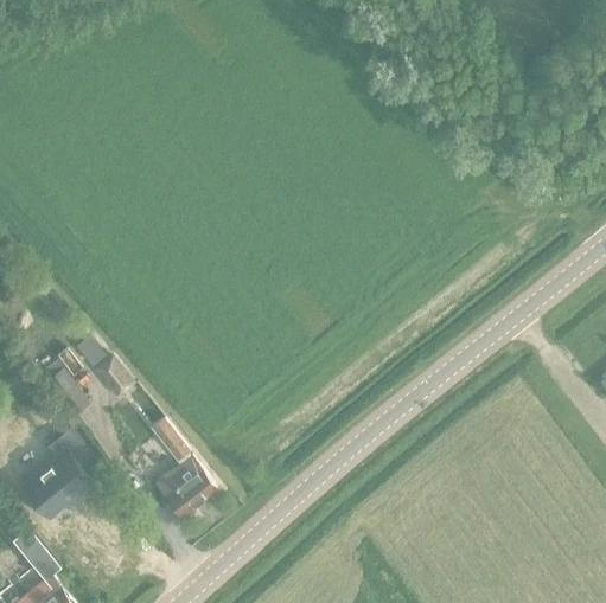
[(91,334),(75,347),(89,366),(107,353),(91,334)]
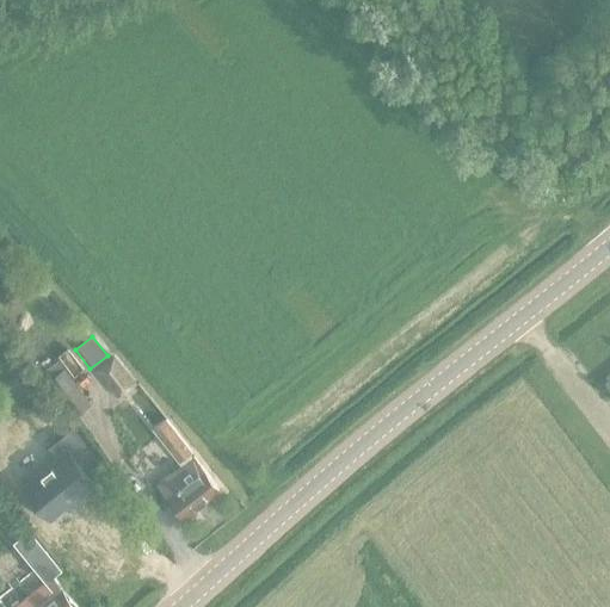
[(93,371),(116,400),(136,385),(112,357),(93,371)]
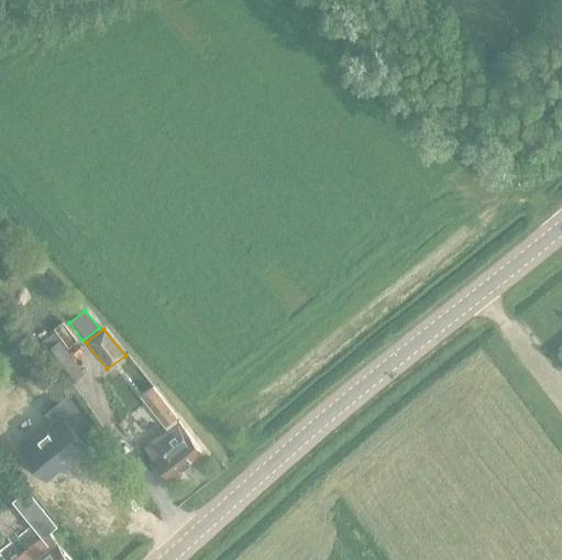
[(83,374),(53,333),(36,346),(66,386),(83,374)]
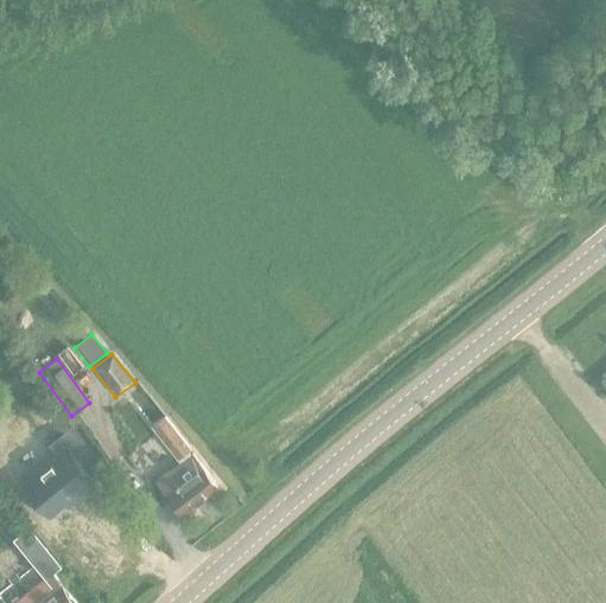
[(157,483),(182,515),(216,488),(191,456),(190,456),(186,451),(187,449),(164,418),(152,429),(176,459),(178,457),(183,463),(157,483)]
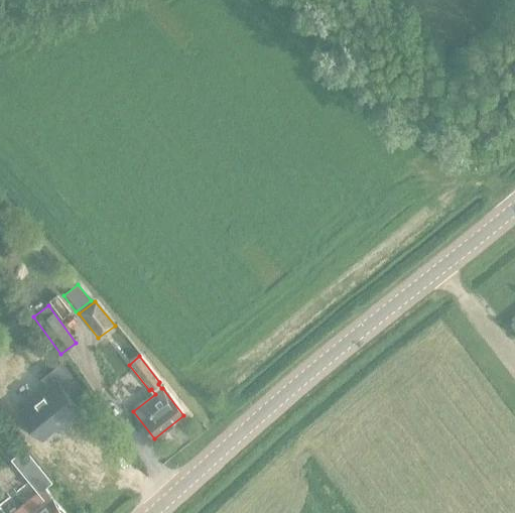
[(46,389),(19,411),(41,439),(79,409),(73,402),(85,393),(59,363),(39,380),(46,389)]
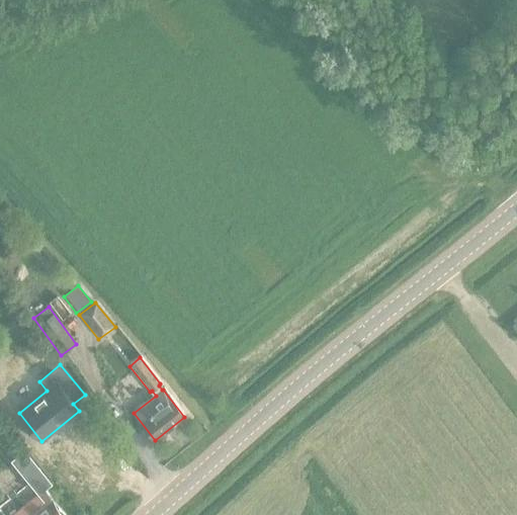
[(37,497),(13,514),(64,514),(45,491),(51,486),(23,451),(10,462),(37,497)]
